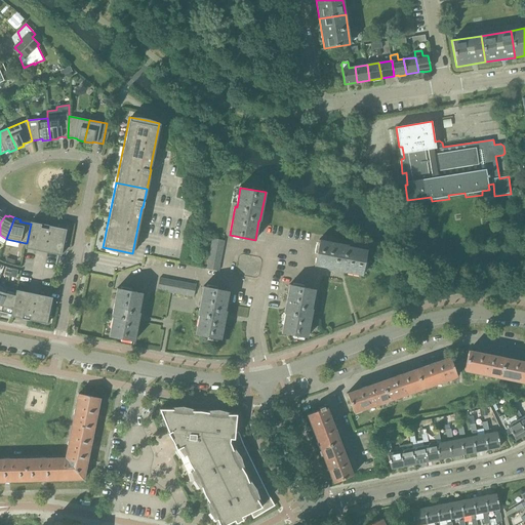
[(61,255),(67,229),(49,226),(48,229),(41,228),(41,224),(31,221),(30,224),(31,224),(27,243),(26,243),(25,248),(61,255)]
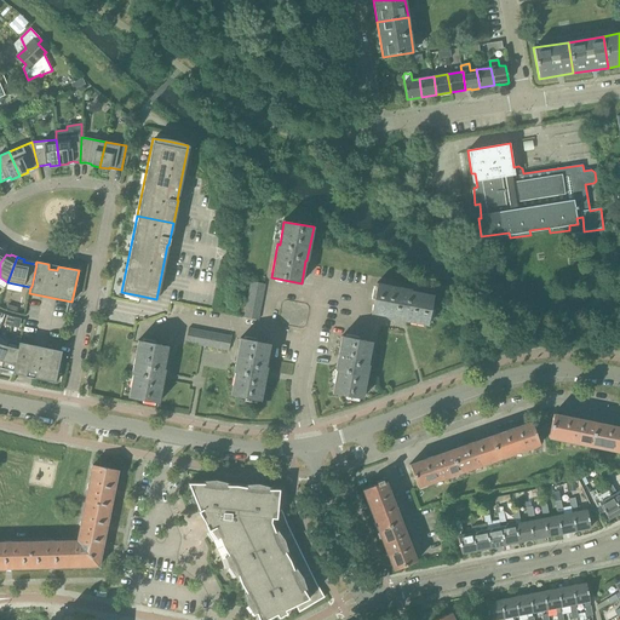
[(411,290),(377,283),(372,314),(394,317),(394,319),(428,326),(434,296),(411,291),(411,290)]
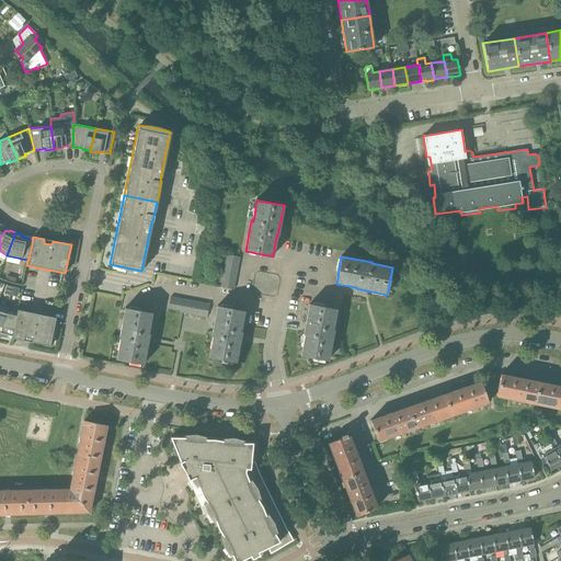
[(225,267),(237,270),(239,263),(226,261),(225,267)]
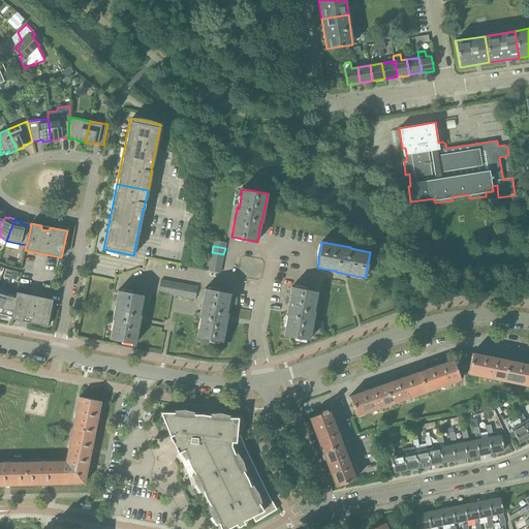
[(222,260),(223,254),(212,252),(210,258),(222,260)]
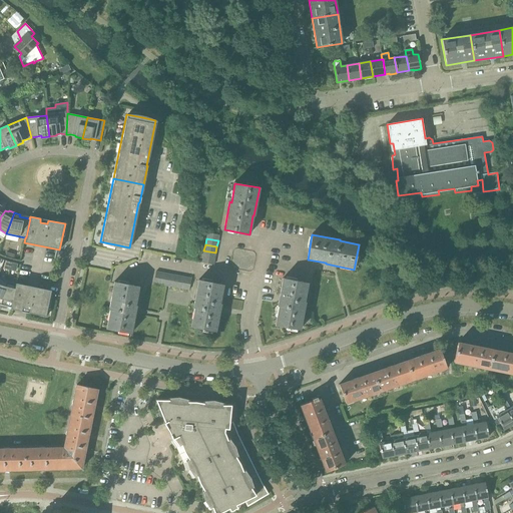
[(202,257),(214,259),(215,252),(203,250),(202,257)]
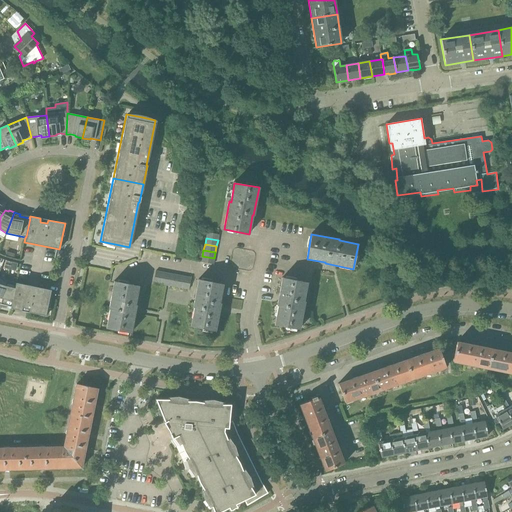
[(213,264),(214,258),(202,256),(201,262),(213,264)]
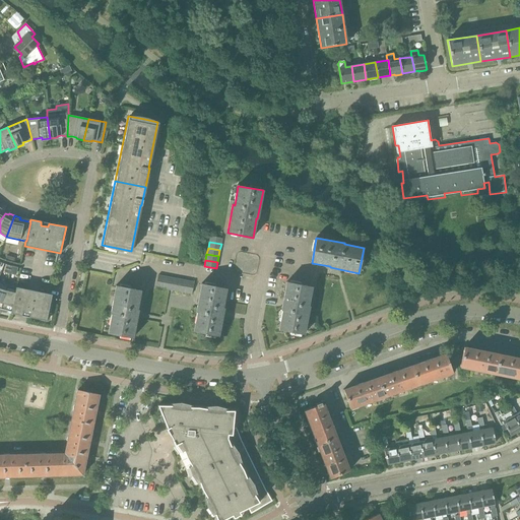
[(160,287),(164,275),(157,274),(155,286),(160,287)]
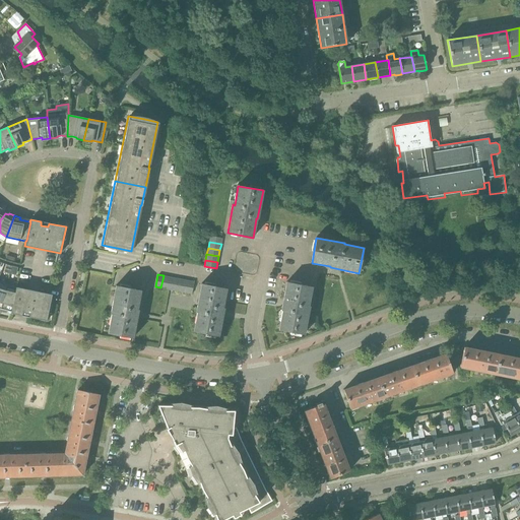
[(160,287),(167,288),(169,276),(164,275),(160,287)]
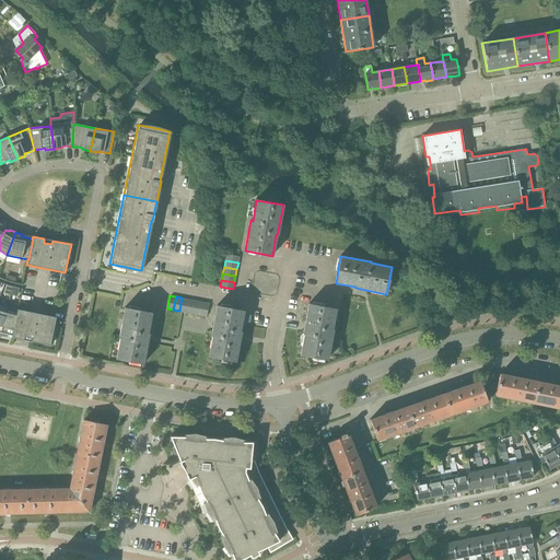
[(182,298),(179,311),(187,312),(189,299),(182,298)]
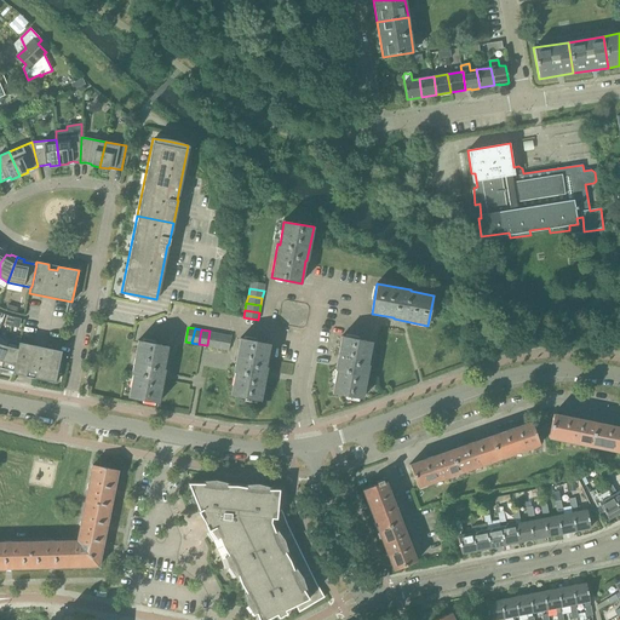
[(217,333),(210,331),(207,345),(214,348),(217,333)]
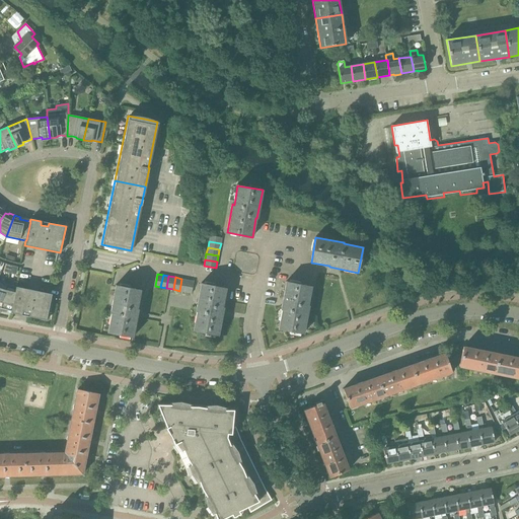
[(179,291),(184,292),(188,280),(181,279),(179,291)]
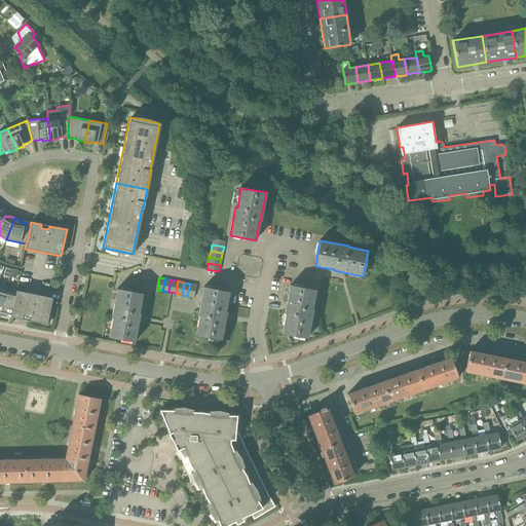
[(190,284),(187,296),(193,297),(196,285),(190,284)]
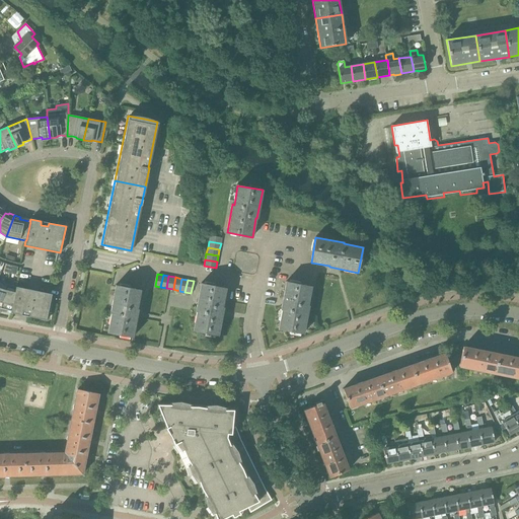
[(311,285),(286,281),(281,309),(278,328),(303,334),(309,305),(307,304),(311,285)]
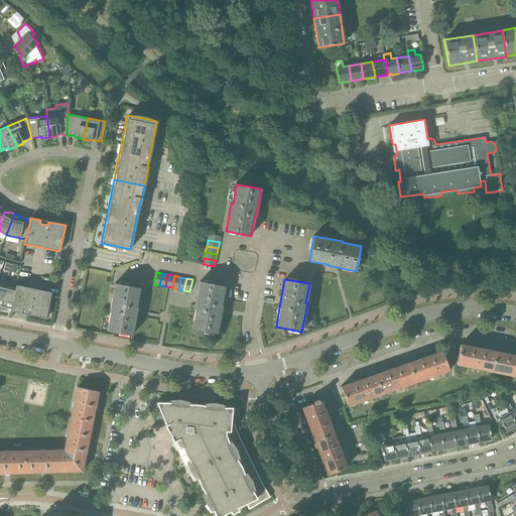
[(190,329),(194,329),(217,334),(222,305),(221,304),(224,285),(200,280),(194,309),(195,309),(190,329)]
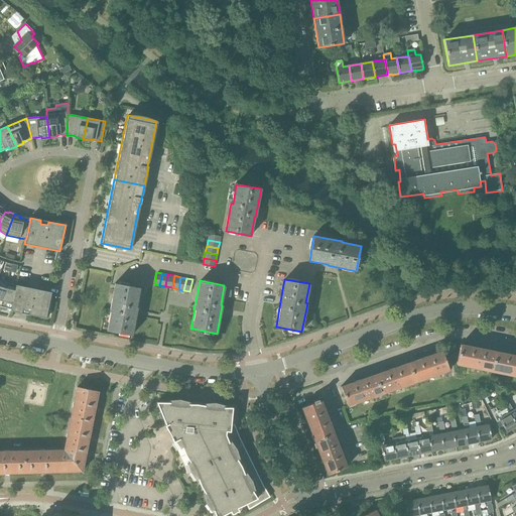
[(140,287),(115,282),(109,313),(110,313),(107,330),(131,335),(137,306),(136,306),(140,287)]
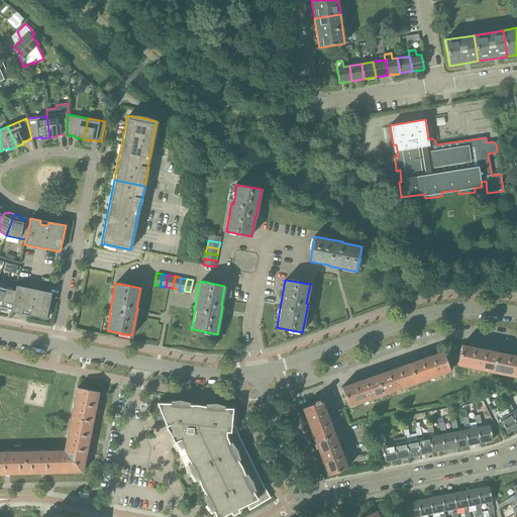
[(0,308),(6,310),(7,309),(11,310),(15,291),(16,286),(7,284),(5,288),(0,306),(0,308)]
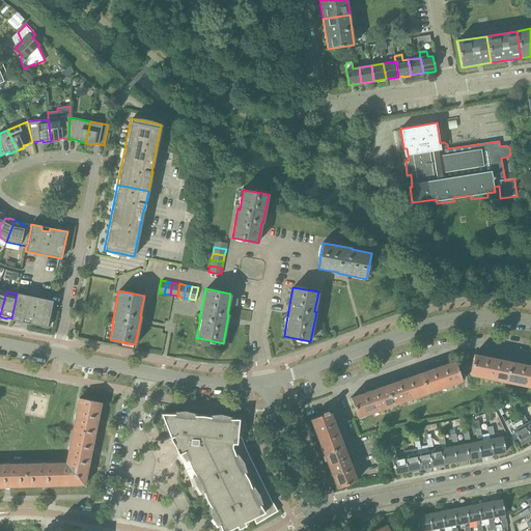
[(11,318),(10,319),(48,327),(53,301),(17,292),(17,294),(16,299),(11,318)]
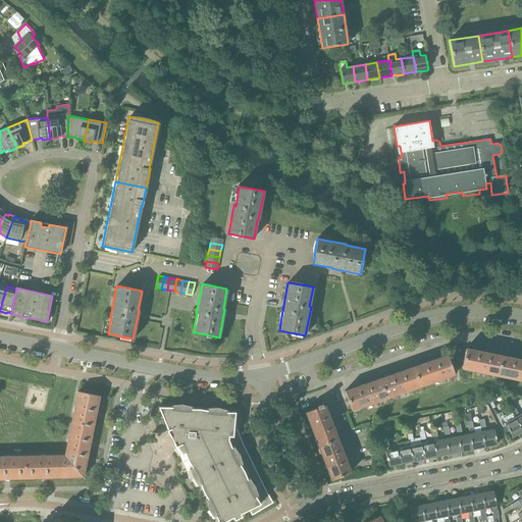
[(498,376),(502,356),(466,349),(462,368),(498,376)]
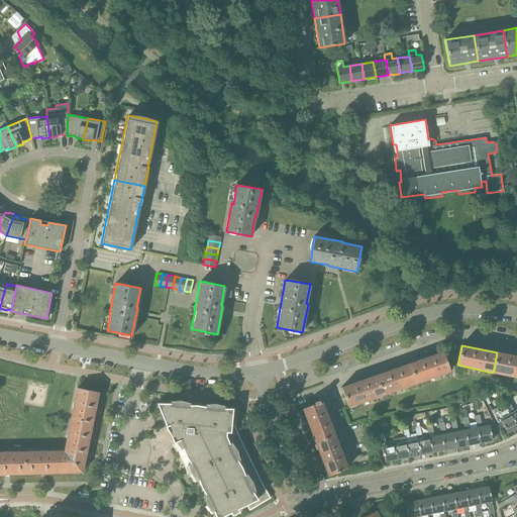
[(409,364),(415,383),(449,372),(442,352),(409,364)]
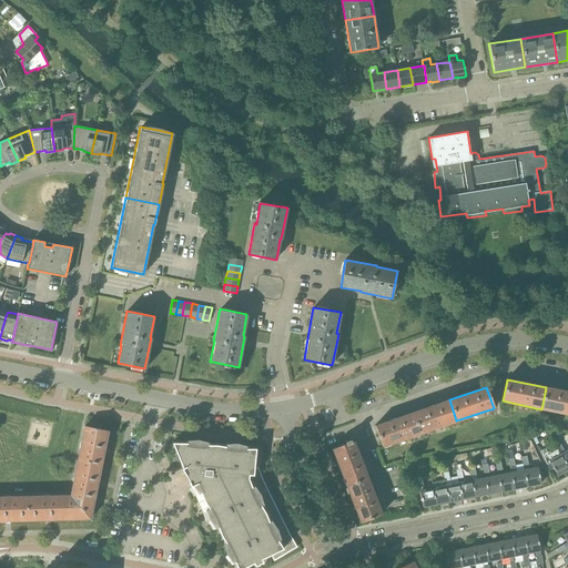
[(541,409),(567,414),(567,391),(546,387),(541,409)]
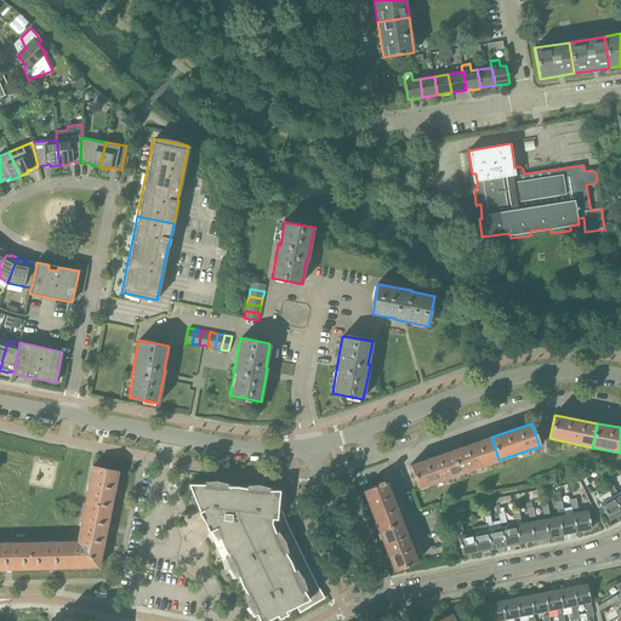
[(459,474),(499,460),(491,437),(450,451),(459,474)]
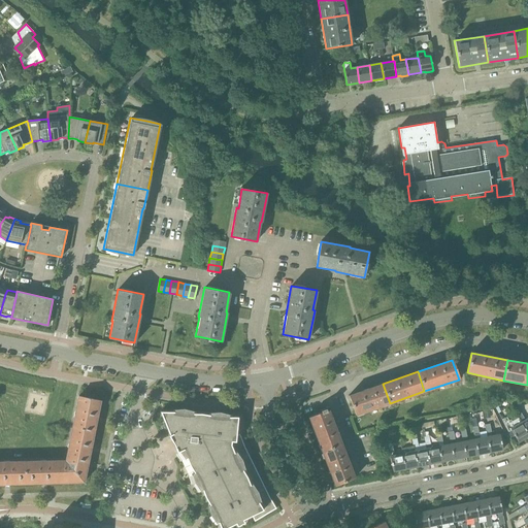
[(349,395),(355,415),(390,403),(383,384),(349,395)]
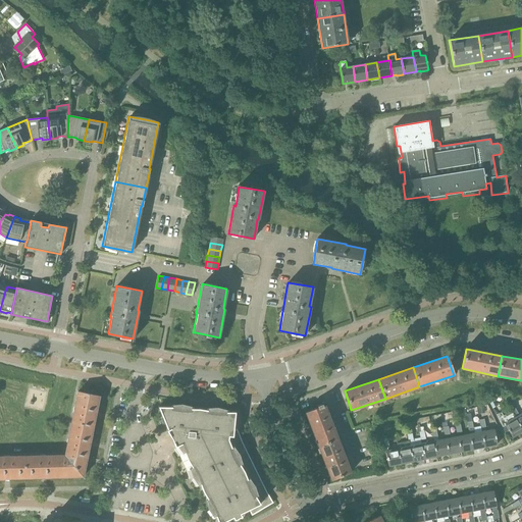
[(505,401),(511,397),(508,392),(506,390),(501,394),(505,401)]
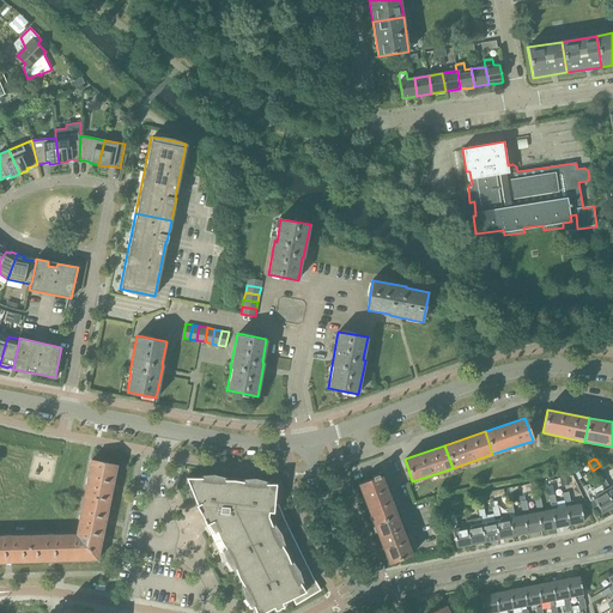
[(91,460),(85,496),(86,496),(89,496),(110,501),(113,489),(114,483),(117,465),(92,460),(91,460)]
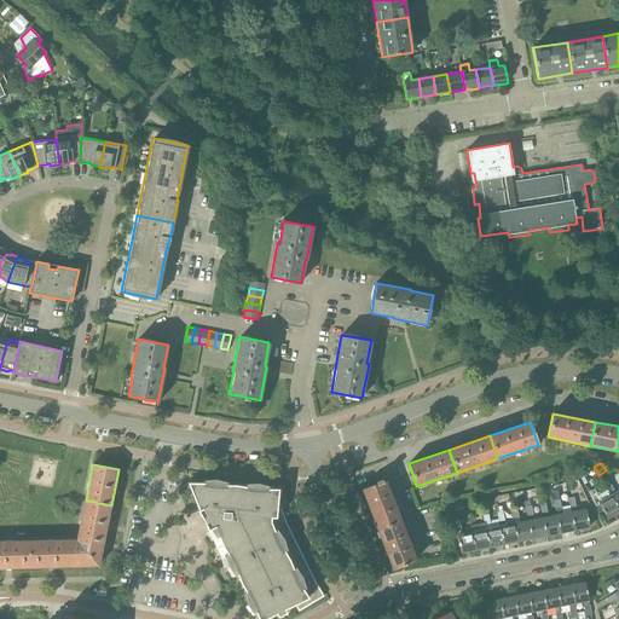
[(377,528),(399,521),(383,480),(362,489),(377,528)]
